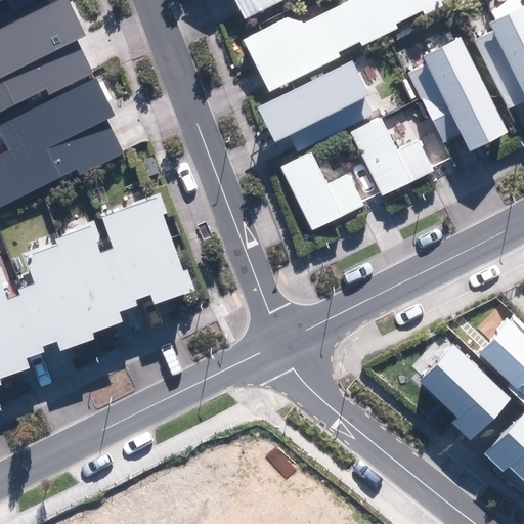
[(0,116),(95,72),(60,0),(54,0),(0,26),(0,116)]
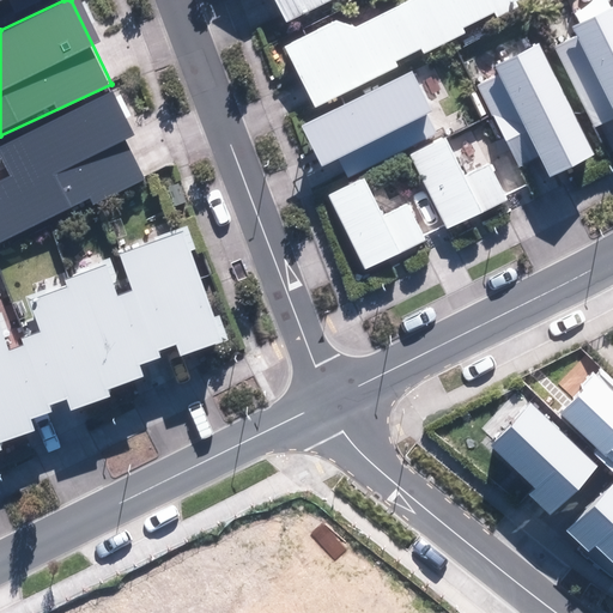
[(0,0),(0,10),(20,0),(0,0)]
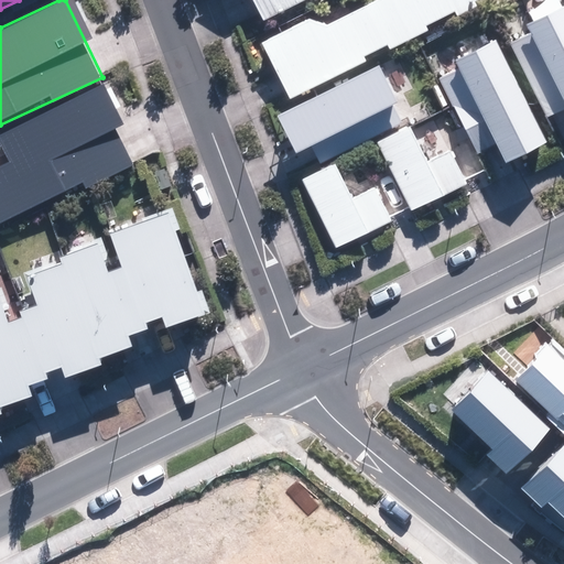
[(249,0),(261,22),(306,0),(249,0)]
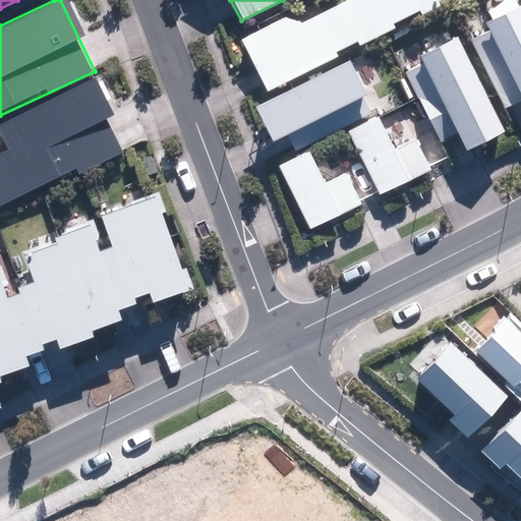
[(265,92),(447,1),(446,0),(340,0),(293,23),(288,14),(239,39),(265,92)]
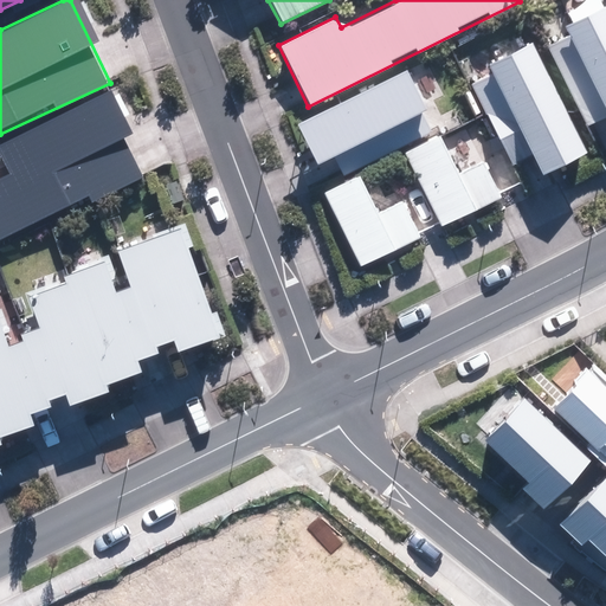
[(605,5),(563,25),(567,32),(545,43),(584,124),(604,114),(605,118),(605,5)]
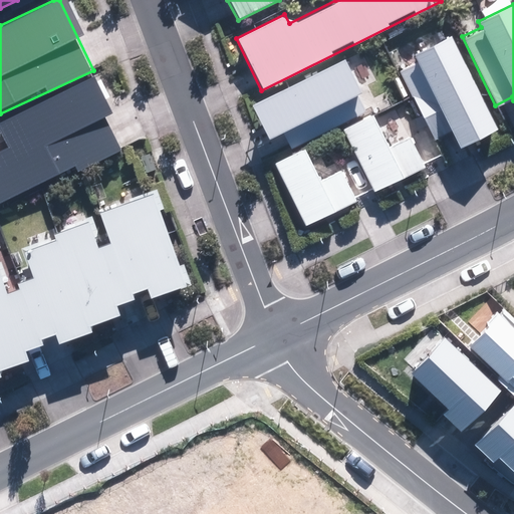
[(491,126),(445,38),(410,56),(415,64),(396,74),(429,141),(447,132),(454,146),(491,126)]
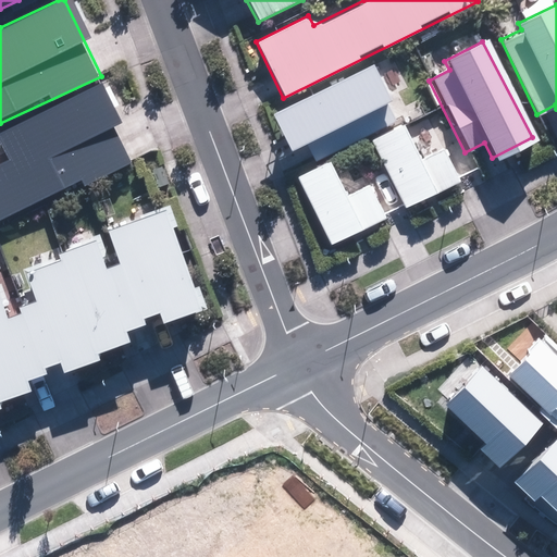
[(368,62),(268,111),(288,151),(304,144),(312,161),(396,120),(368,62)]
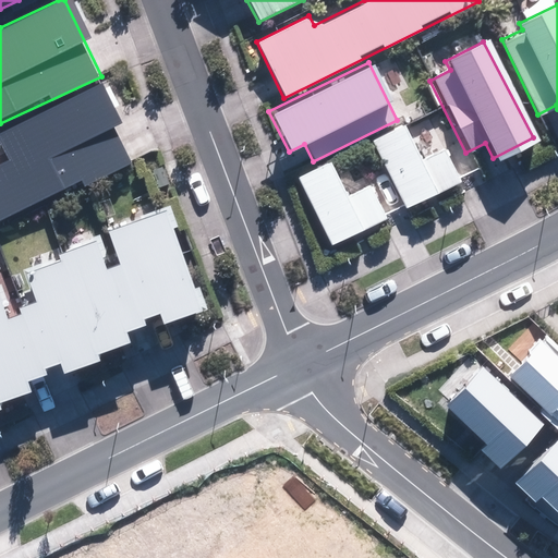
[(0,211),(118,159),(92,102),(0,143),(0,211)]
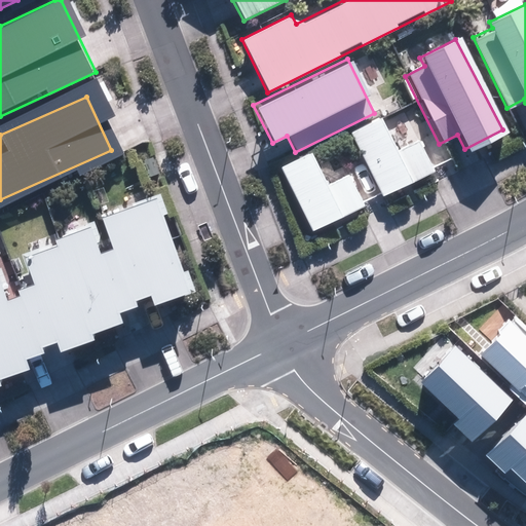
[(380,118),(348,134),(379,200),(436,175),(413,126),(388,137),(380,118)]
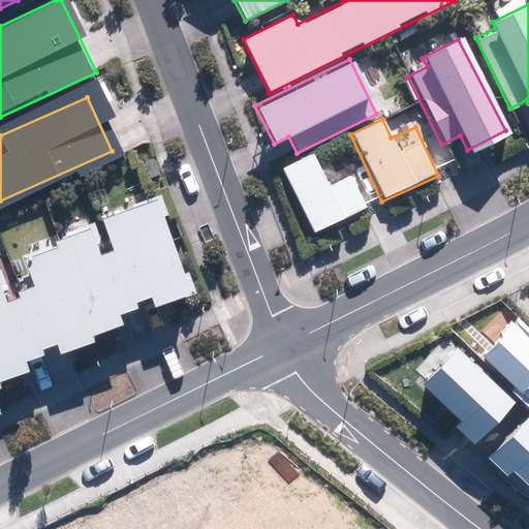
[(314,152),(279,167),(310,235),(367,209),(350,175),(329,185),(314,152)]
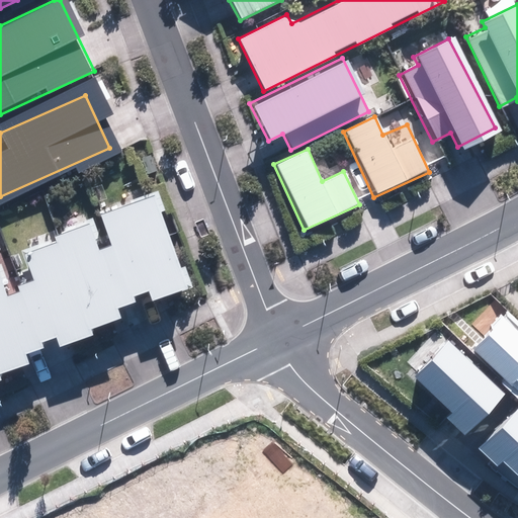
[(0,380),(2,380),(0,375),(0,374),(29,364),(26,354),(45,348),(42,342),(56,338),(60,348),(93,335),(91,330),(122,319),(118,309),(136,303),(134,296),(149,291),(153,301),(193,286),(186,266),(181,267),(161,211),(166,210),(159,192),(100,213),(112,246),(99,251),(89,224),(55,237),(57,243),(25,255),(34,280),(18,286),(20,292),(8,297),(0,276),(0,380)]
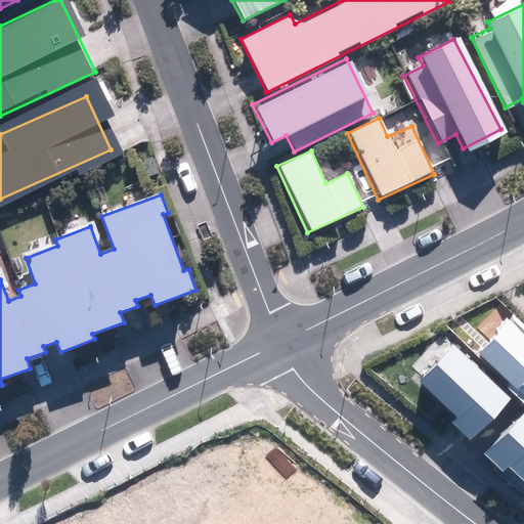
[(480,353),(523,394),(523,334),(511,321),(480,353)]
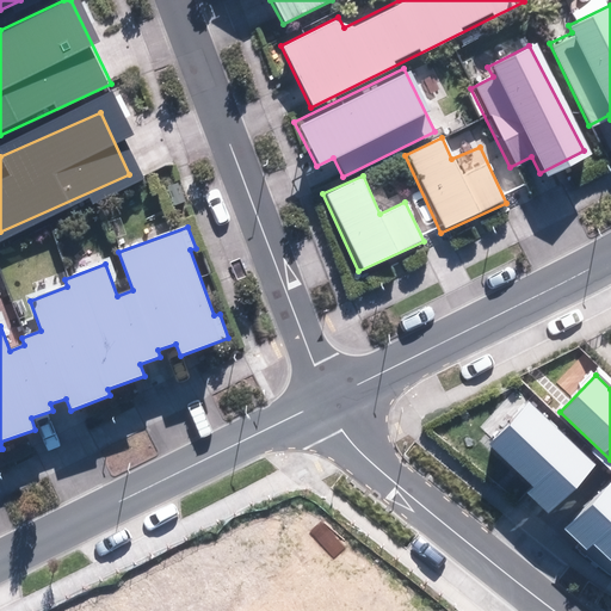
[(529,401),(488,442),(535,486),(526,494),(549,514),(596,466),(529,401)]
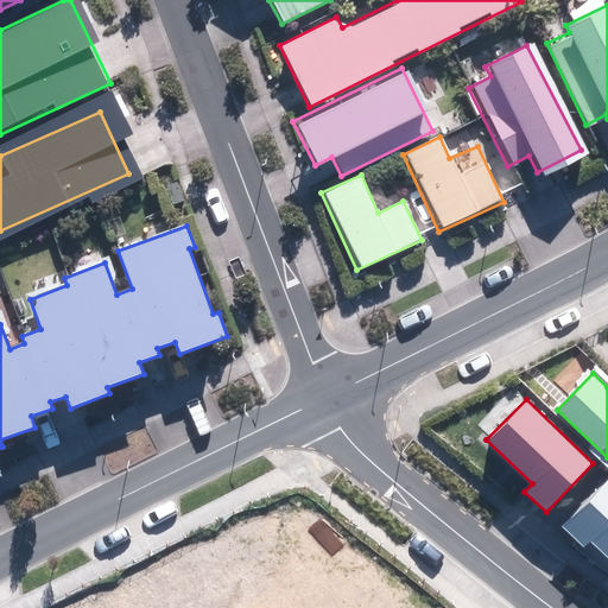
[(591,540),(607,556),(607,481),(563,527),(584,549),(591,540)]
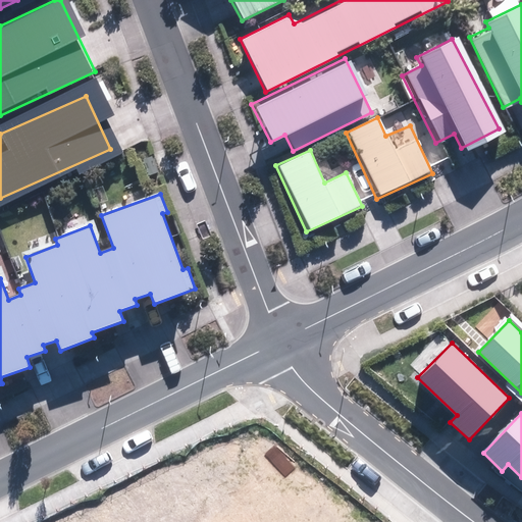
All buildings are outlined.
